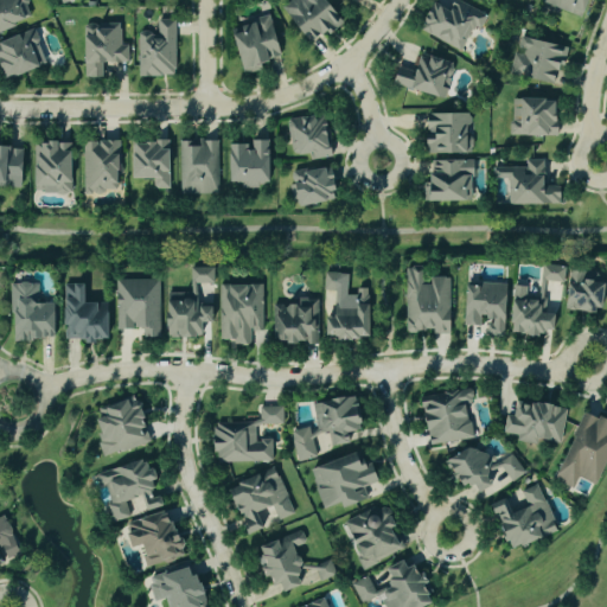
[(0,0),(0,32),(34,20),(26,0),(0,0)]
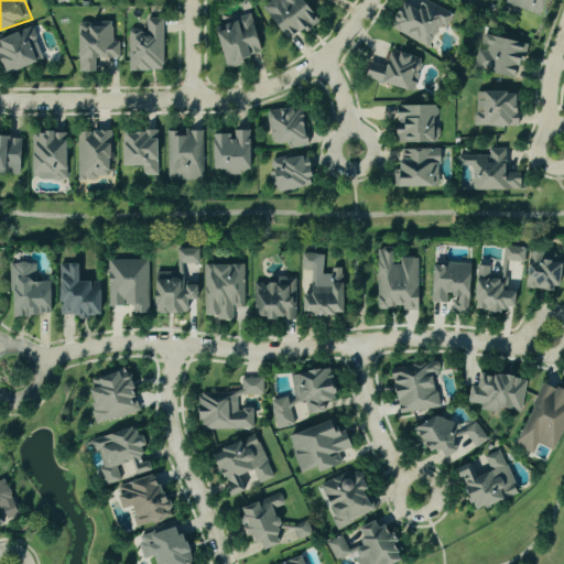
[(283,36),(293,31),(297,38),(320,24),(305,0),(270,0),(264,3),(283,36)]
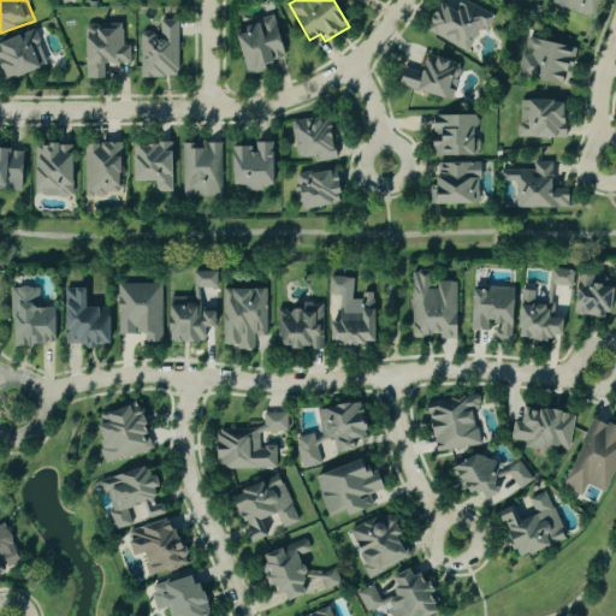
[(428,34),(471,53),(483,27),(490,30),(497,16),(463,0),(458,11),(442,4),(428,34)]
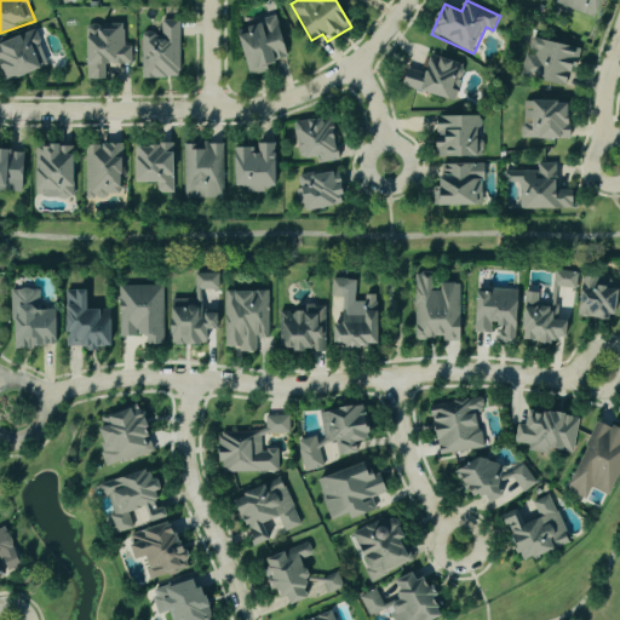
[(240,29),(252,74),(291,63),(279,18),(240,29)]
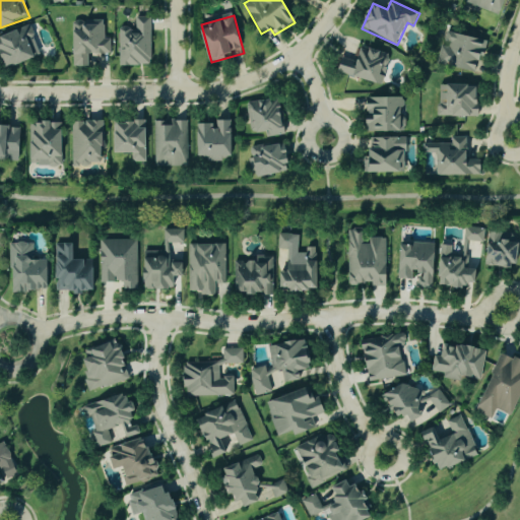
[(120,66),(152,66),(151,17),(136,18),(136,28),(119,28),(120,66)]
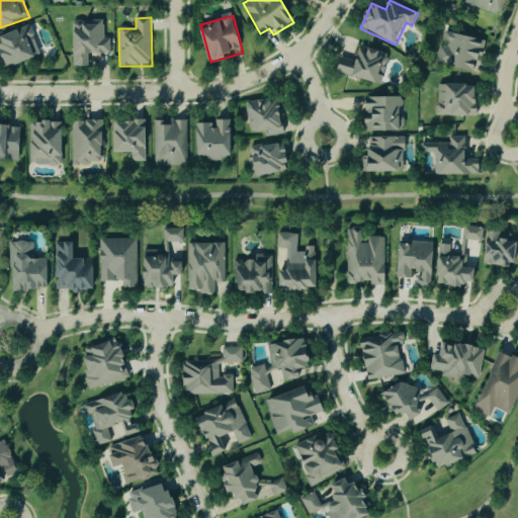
[(104,21),(73,21),(74,68),(89,67),(89,55),(110,55),(110,38),(104,38),(104,21)]
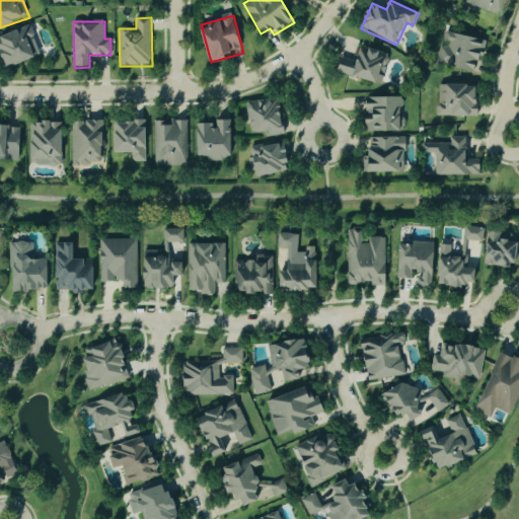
[(0,55),(6,70),(41,57),(29,26),(0,38),(0,55)]
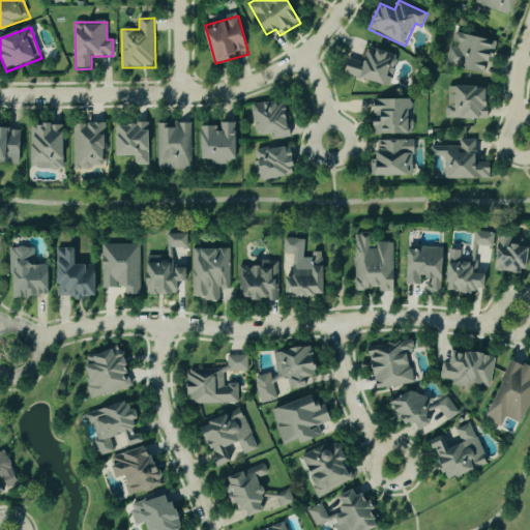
[(489,74),(496,41),(454,33),(448,65),(489,74)]
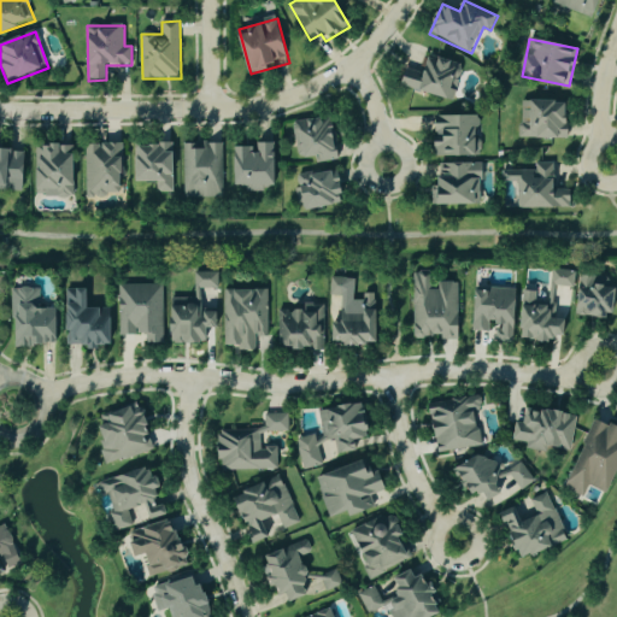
[(401,87),(453,101),(463,65),(432,56),(427,75),(406,69),(401,87)]
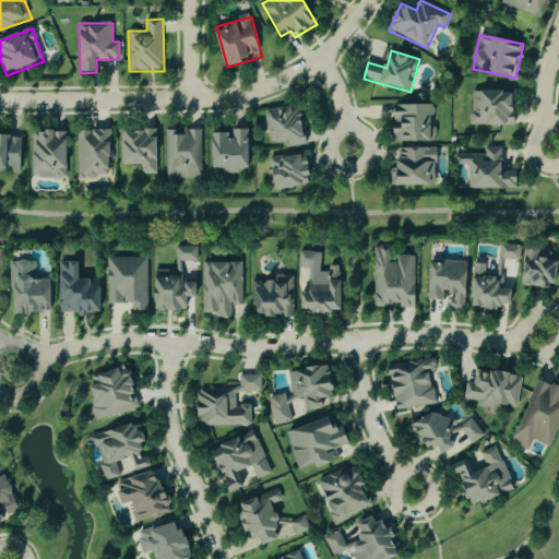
[(509,126),(509,119),(515,119),(515,92),(473,93),(473,126),(509,126)]
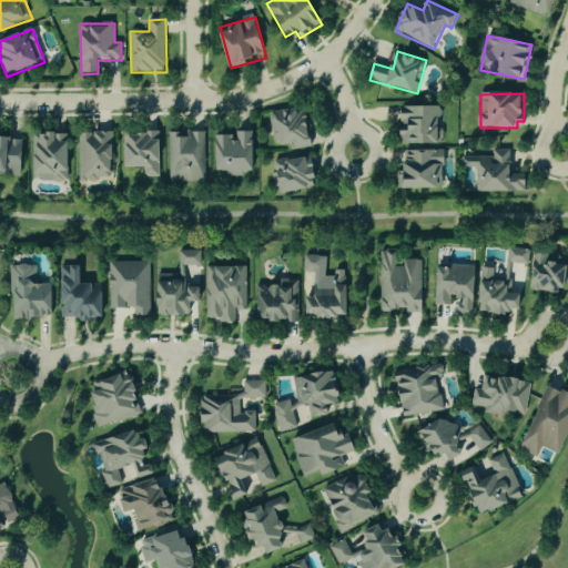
[(442,146),(442,108),(402,107),(402,145),(442,146)]
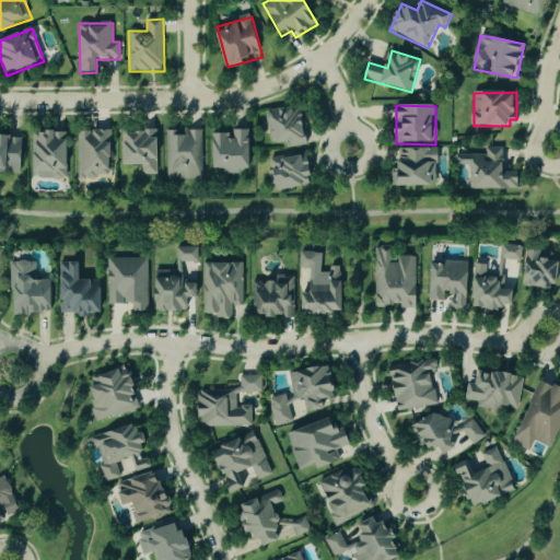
[(270,143),(291,141),(292,147),(307,146),(304,107),(267,111),(270,143)]
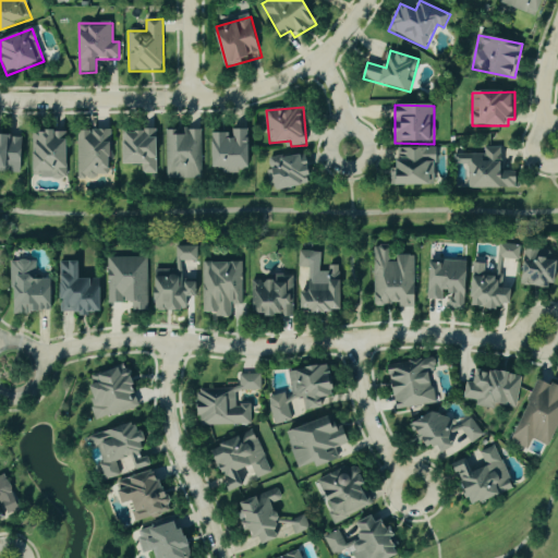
[(158,174),(159,131),(125,130),(124,166),(144,166),(143,174),(158,174)]
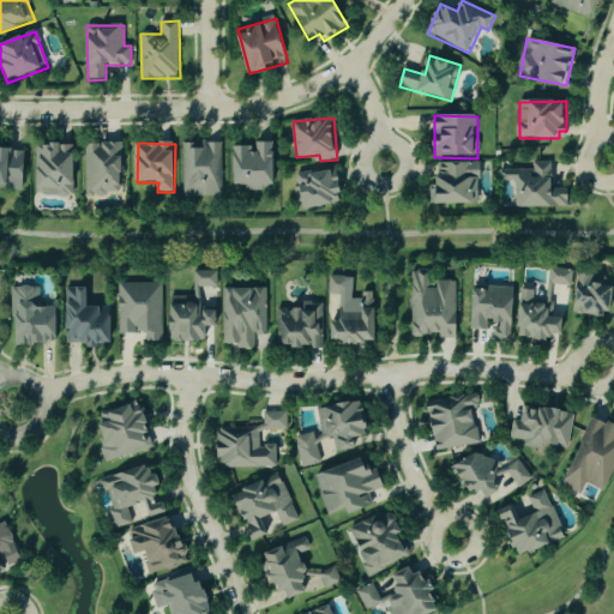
[(184,144),(186,198),(223,196),(221,143),(184,144)]
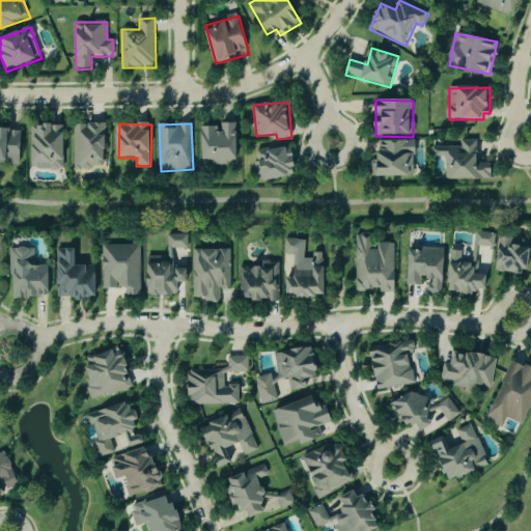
[(75,124),(74,169),(106,169),(107,126),(75,124)]
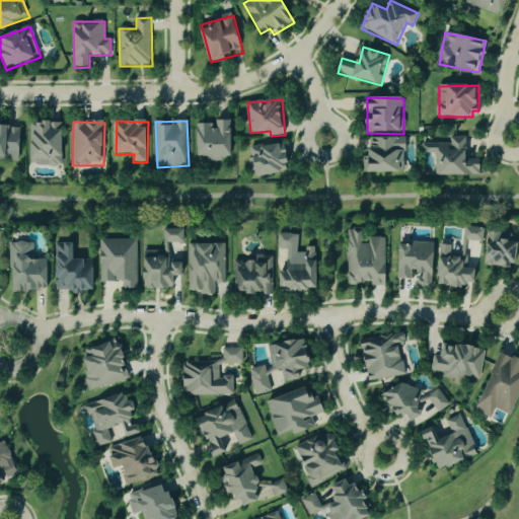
[(200,126),(201,159),(233,159),(232,122),(217,122),(217,126),(200,126)]
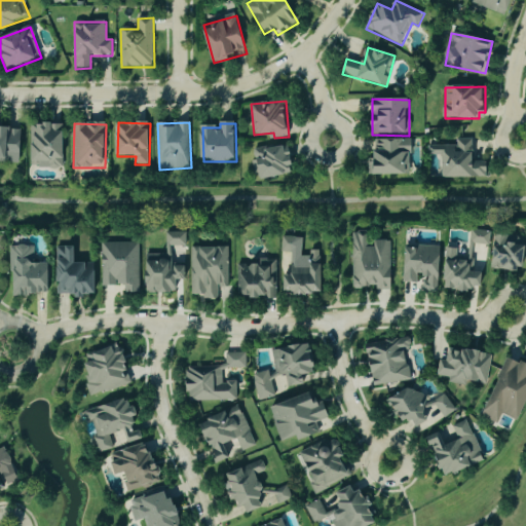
[(32,125),(31,168),(64,168),(65,125),(32,125)]
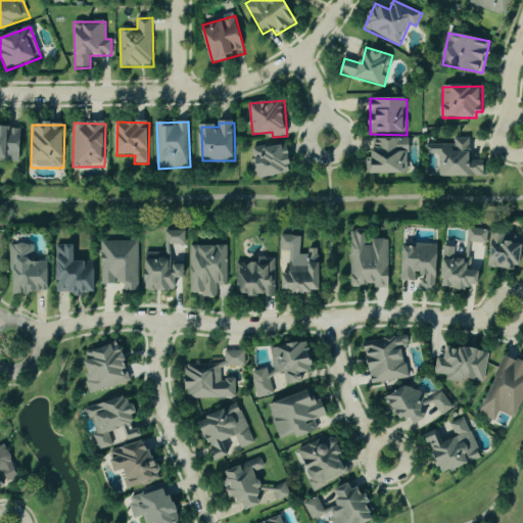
[(22,128),(0,127),(0,159),(21,161),(22,128)]
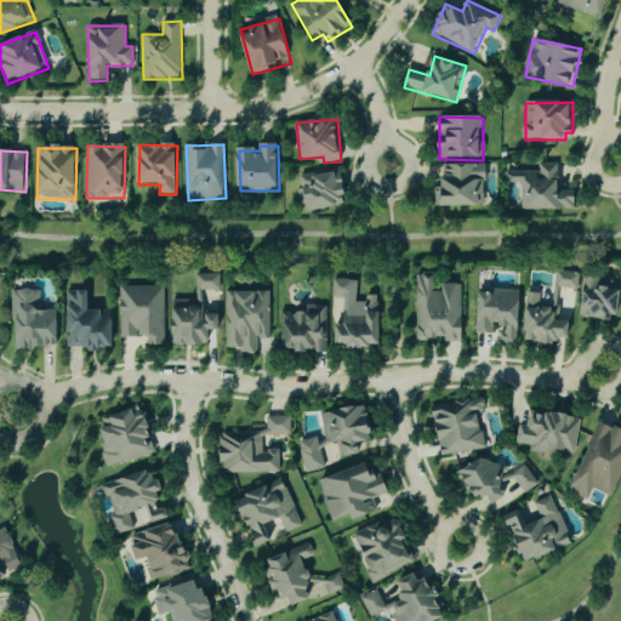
[(442,166),(442,188),(436,188),(436,208),(485,208),(485,165),(442,166)]
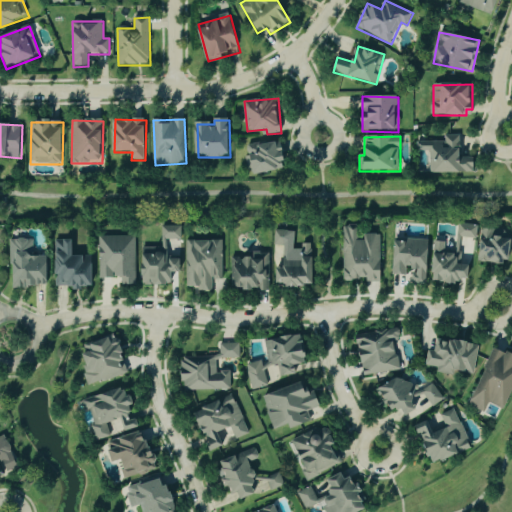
[(475,173),(475,158),(468,159),(467,145),(461,145),(460,136),(445,136),(445,141),(417,142),(417,152),(430,151),(430,164),(431,175),(475,173)]
